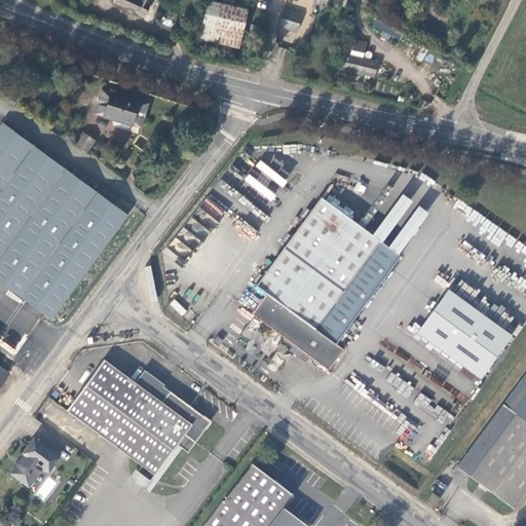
[(117,0),(115,5),(143,19),(151,0),(117,0)]
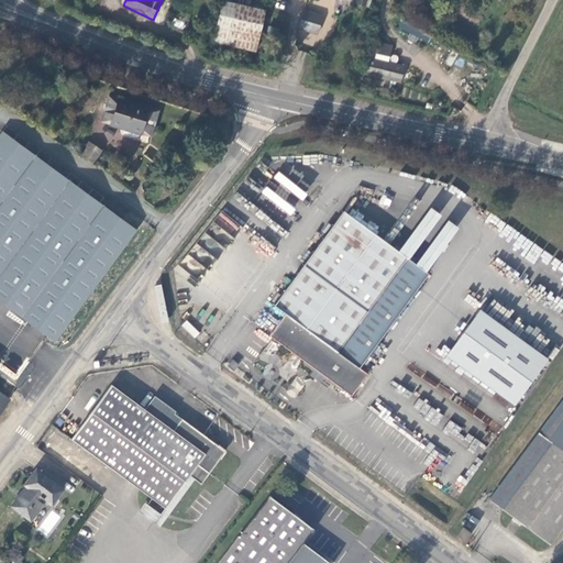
[(213,44),(255,54),(258,39),(266,15),(234,7),(222,4),(213,44)]
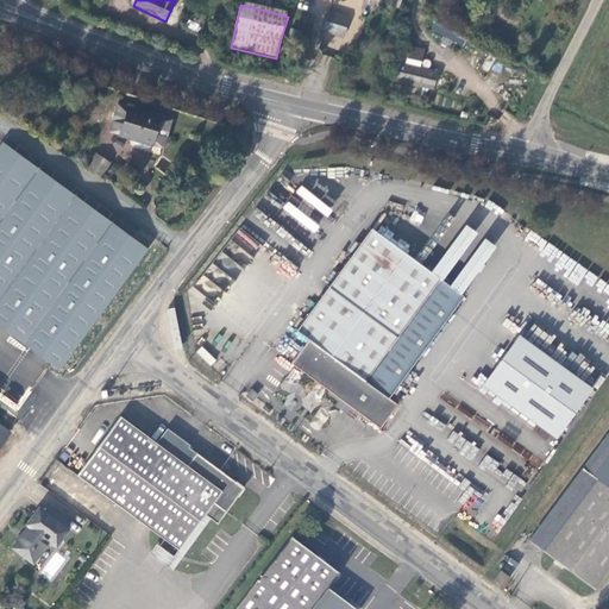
[(322,30),(343,38),(351,18),(330,10),(322,30)]
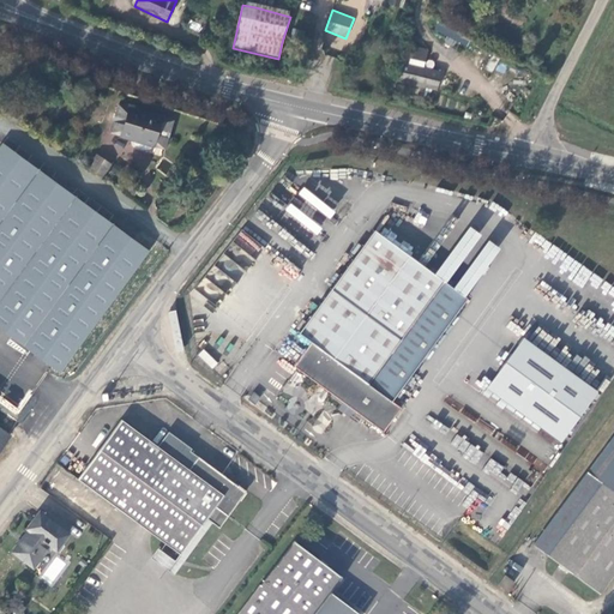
[(282,42),(293,46),(300,19),(290,17),(282,42)]
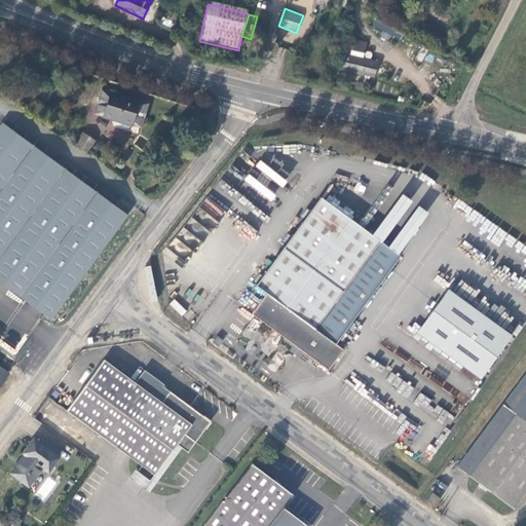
[(247,52),(251,39),(241,36),(238,50),(247,52)]
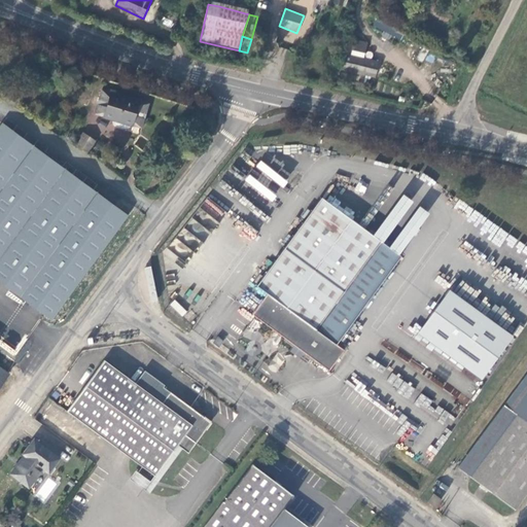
[(377,66),(343,57),(338,71),(373,80),(377,66)]
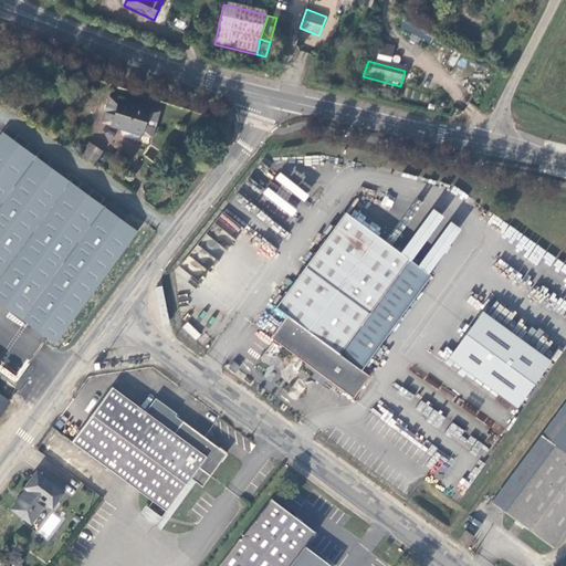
[(113,124),(150,135),(159,109),(121,98),(113,124)]
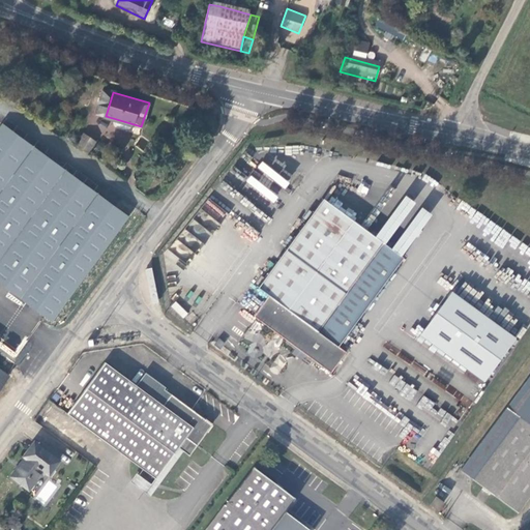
[(0,125),(0,284),(50,321),(126,215),(2,123),(0,125)]
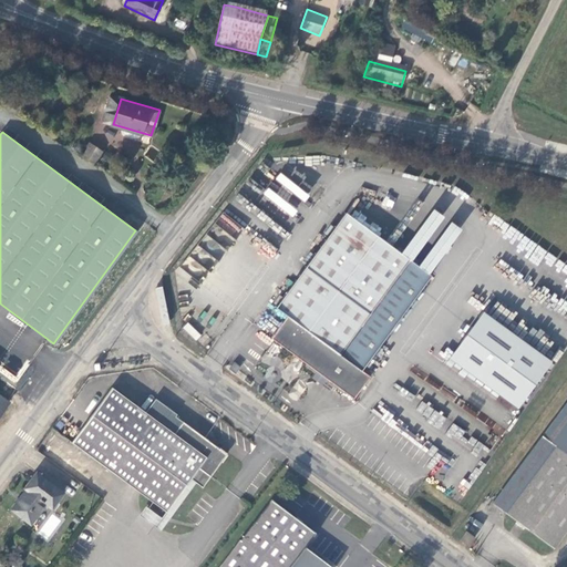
[(99,148),(89,162),(102,172),(112,157),(99,148)]
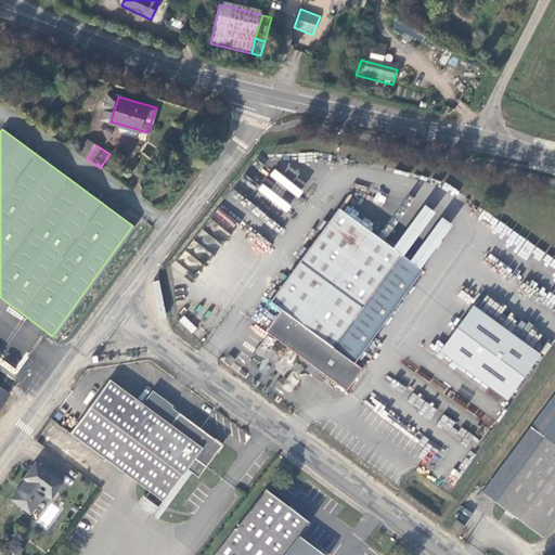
[(394,248),(422,268),(452,223),(439,215),(451,197),(434,185),(429,191),(424,186),(415,199),(418,202),(424,194),(429,197),(394,248)]
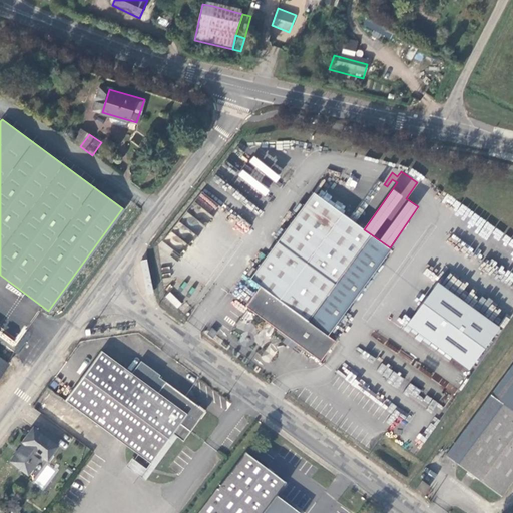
[(246,274),(305,318),(368,232),(327,203),(330,199),(320,193),(317,197),(308,190),(246,274)]
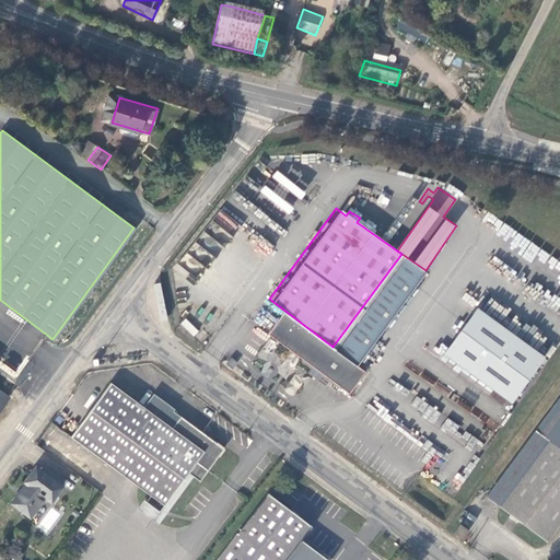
[(457,368),(514,405),(547,354),(476,308),(444,354),(458,364),(457,368)]
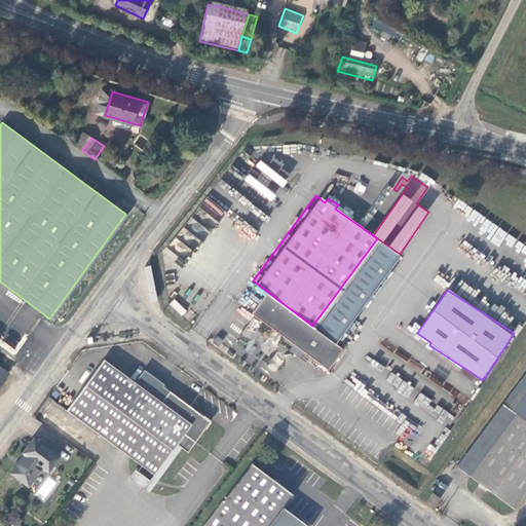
[(174,300),(170,304),(182,314),(185,310),(174,300)]
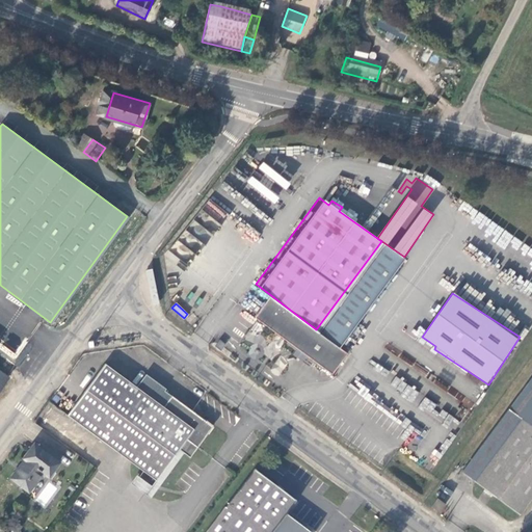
[(0,342),(6,347),(18,333),(6,324),(4,326),(0,323),(0,342)]
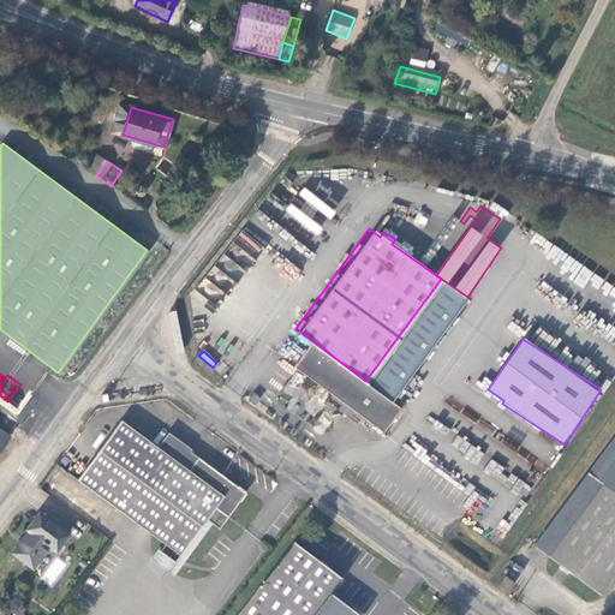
[(39,400),(30,393),(23,400),(33,407),(39,400)]
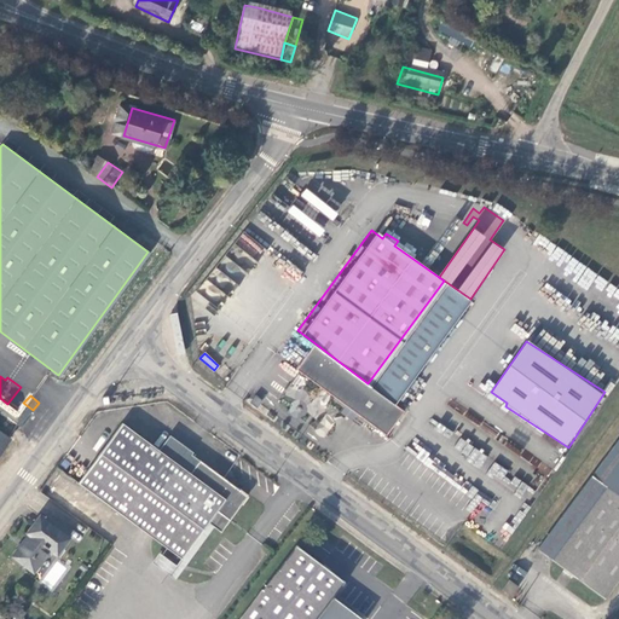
[(13,423),(21,428),(28,418),(21,412),(13,423)]
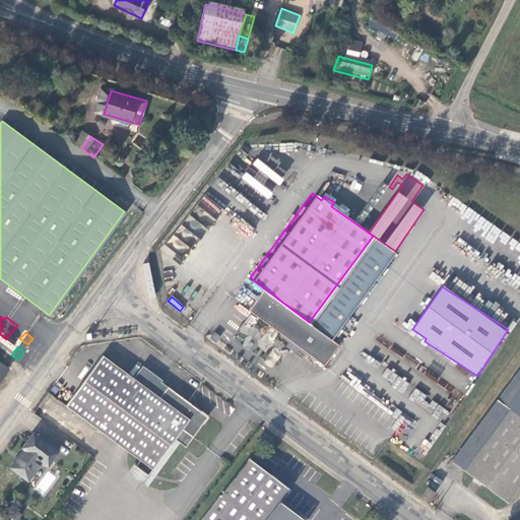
[(129,374),(100,354),(64,403),(148,463),(171,436),(180,442),(202,411),(137,365),(129,374)]
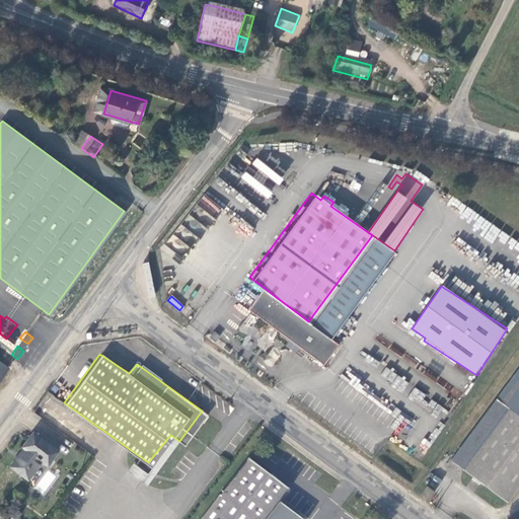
[(11,367),(17,359),(11,355),(6,363),(11,367)]
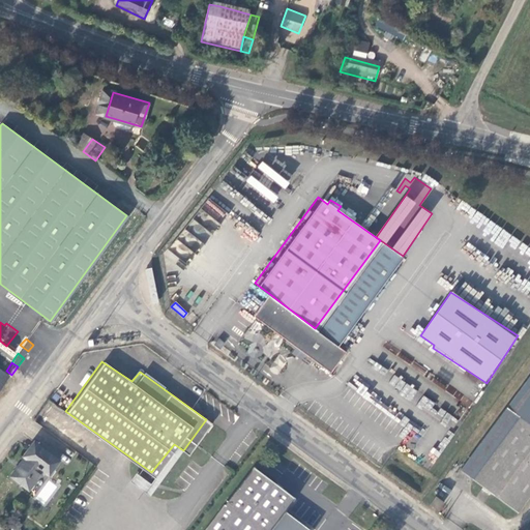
[(529,373),(458,471),(471,480),(517,512),(529,493),(529,373)]
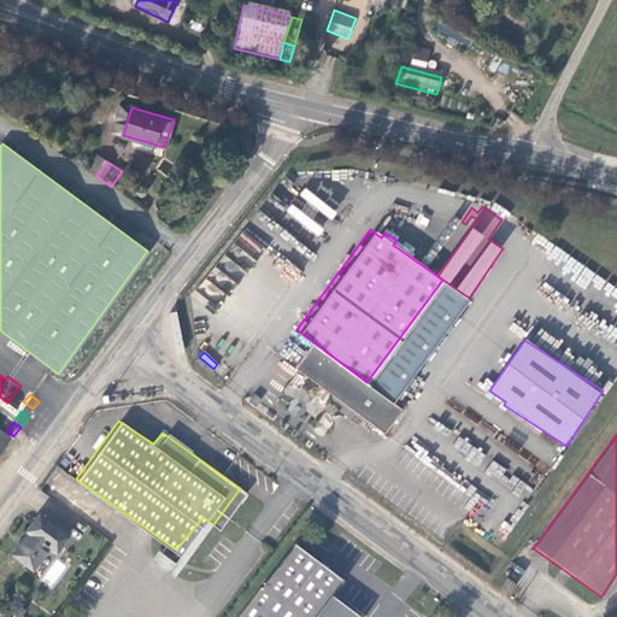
[(68,538),(40,515),(27,530),(29,532),(12,554),(33,570),(50,548),(57,553),(68,538)]
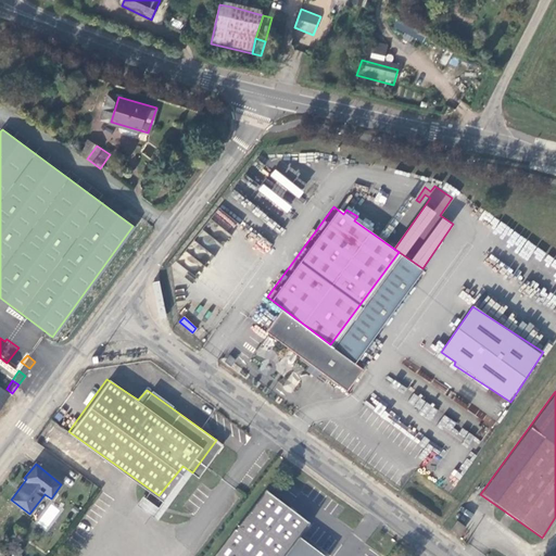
[(280,555),(306,520),(262,488),(212,555),(280,555)]
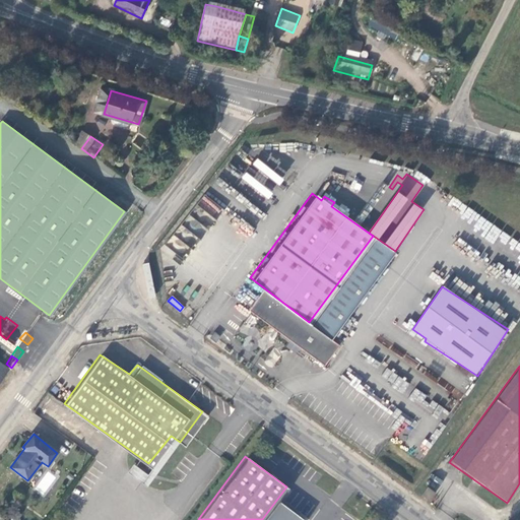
[(129,472),(143,482),(148,475),(134,465),(129,472)]
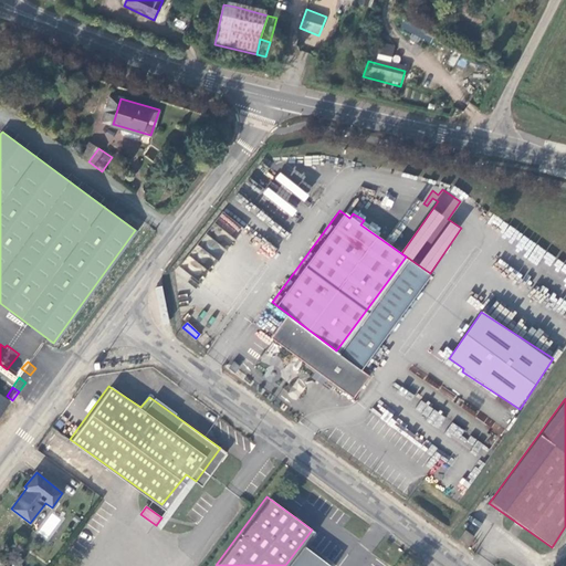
[(46,540),(63,521),(48,507),(31,525),(46,540)]
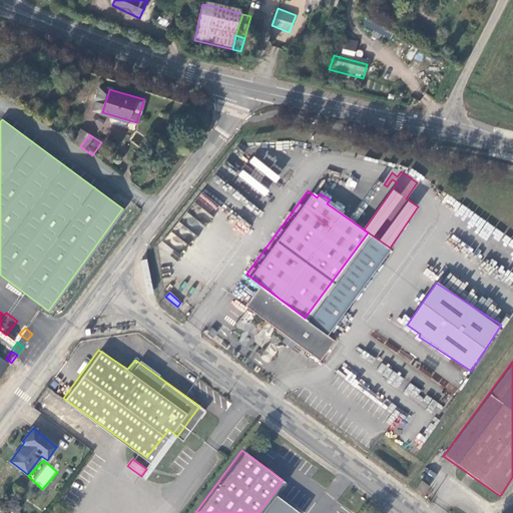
[(428,484),(421,478),(415,485),(423,492),(428,484)]
